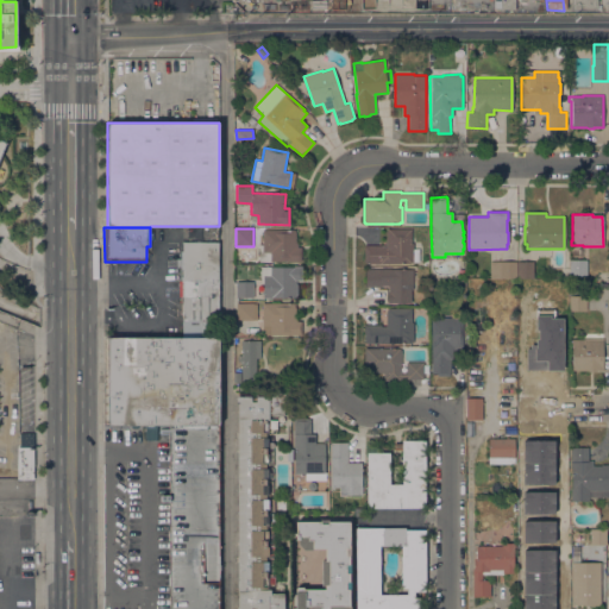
[(380,264),(364,264),(364,245),(385,245),(385,231),(387,231),(387,228),(412,228),(412,243),(413,243),(413,249),(419,249),(419,262),(412,262),(412,264),(380,264)]
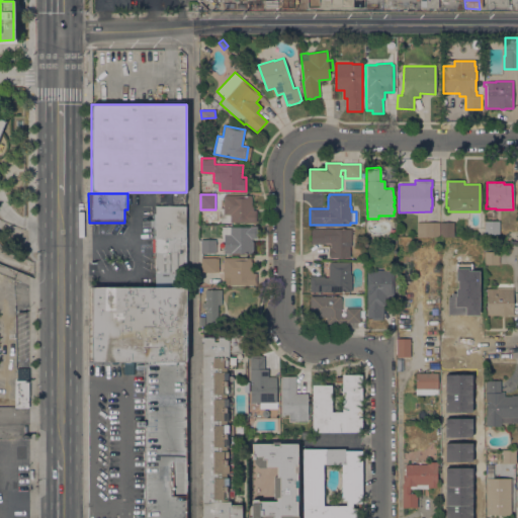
[(221,207),(224,207),(224,195),(252,195),(252,206),(253,206),(253,210),(257,210),(257,222),(230,223),(221,223),(221,207)]
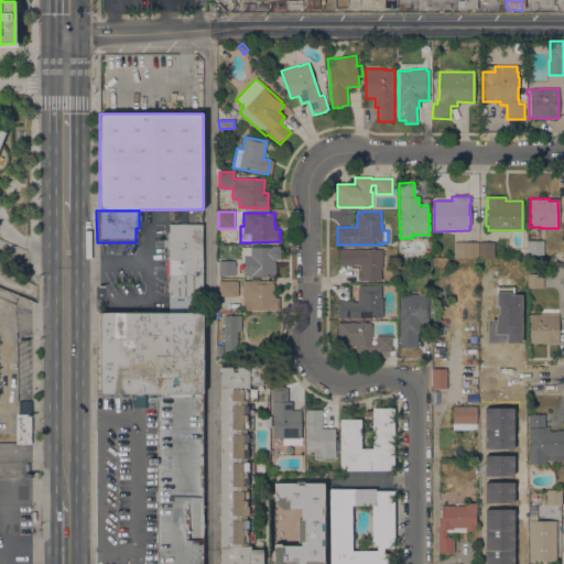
[(191,313),(169,312),(169,260),(167,260),(167,247),(164,247),(164,239),(167,239),(167,232),(169,232),(169,224),(202,224),(202,295),(191,295),(191,313)]
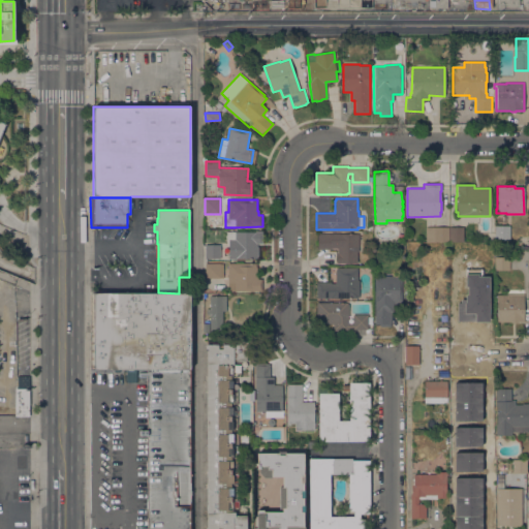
[(509,225),(509,239),(494,239),(494,225),(509,225)]
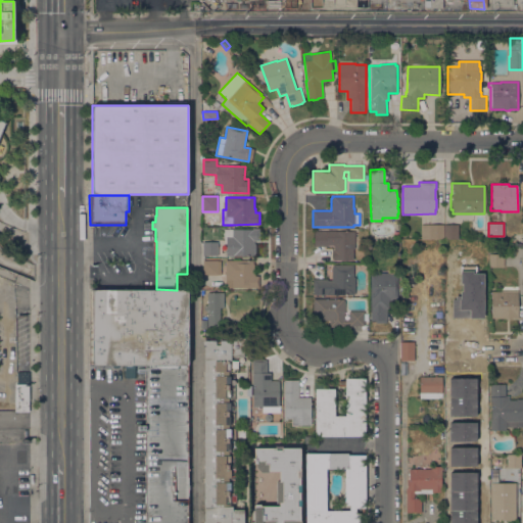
[(443,225),(443,239),(421,239),(420,225),(443,225)]
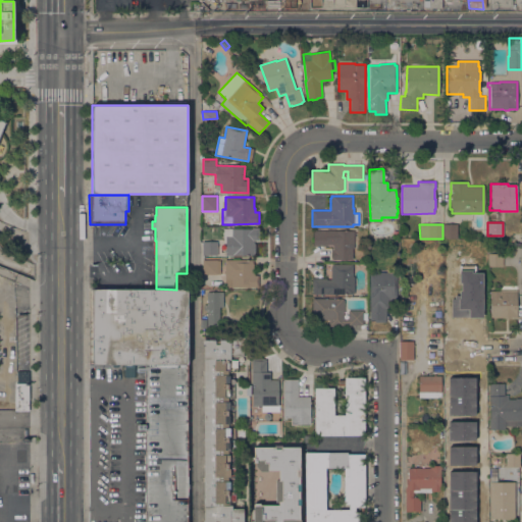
[(457,239),(444,239),(444,224),(457,224),(457,239)]
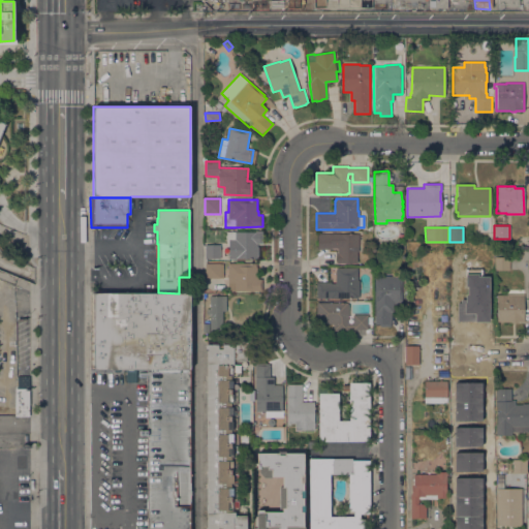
[(255,231),(261,231),(261,244),(257,243),(257,247),(258,247),(258,256),(257,256),(257,258),(237,258),(237,259),(228,259),(228,246),(227,246),(225,239),(225,236),(225,232),(225,231),(255,231)]
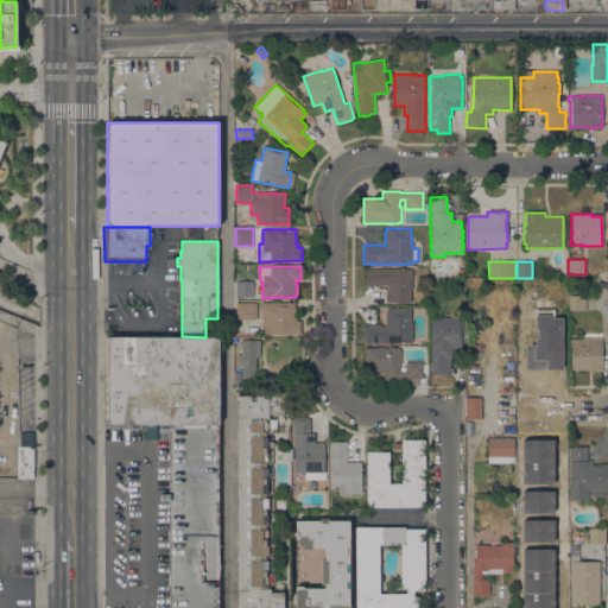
[(387,302),(387,285),(380,285),(380,286),(365,286),(365,267),(391,267),(391,268),(412,268),(412,289),(411,289),(411,302),(387,302)]
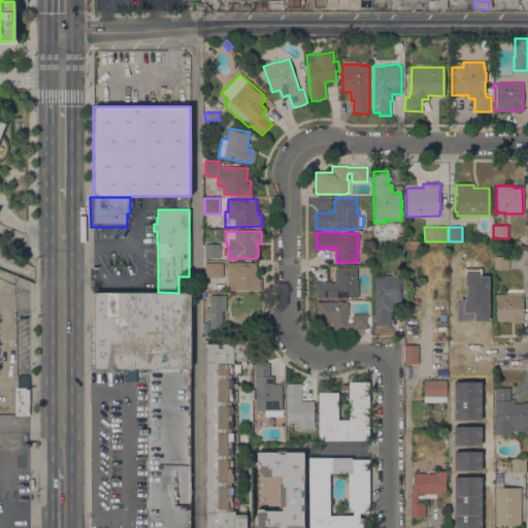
[(220,258),(212,258),(212,260),(207,260),(207,258),(205,258),(204,244),(219,244),(220,258)]
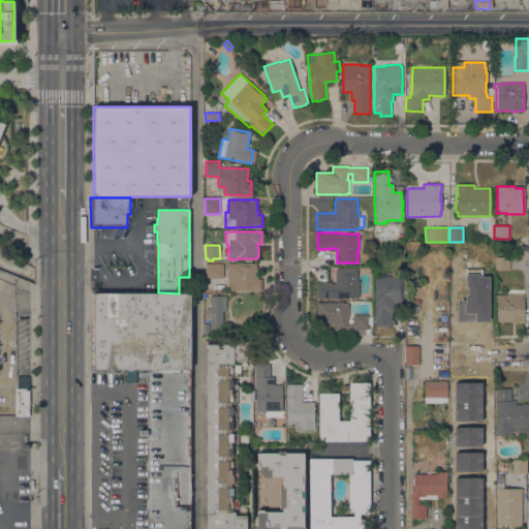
[(494,270),(494,257),(509,257),(509,270),(494,270)]
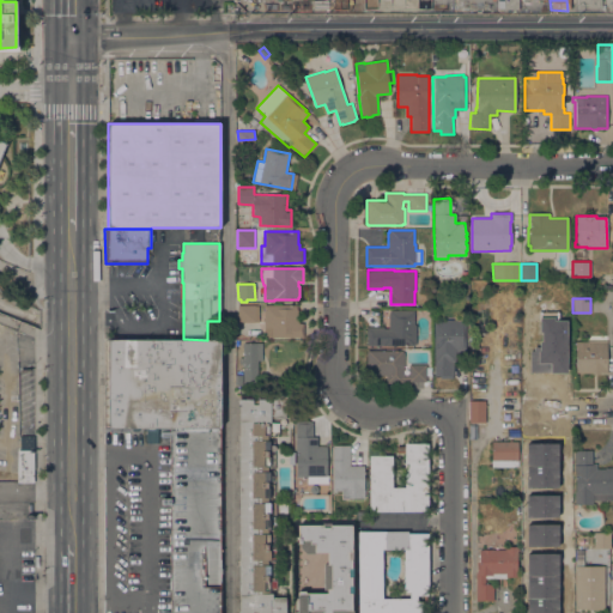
[(255,304),(255,305),(259,305),(259,322),(255,322),(237,322),(237,305),(255,304)]
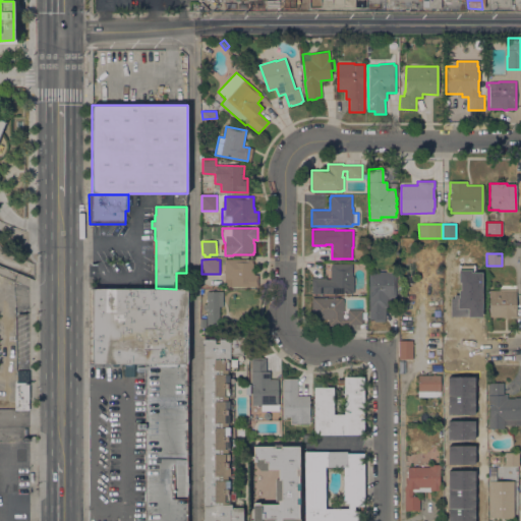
[(224,259),(252,259),(252,263),(252,271),(254,271),(254,275),(257,275),(257,286),(225,287),(224,259)]
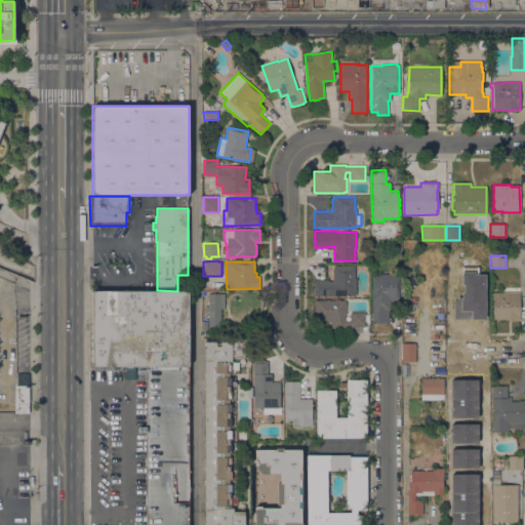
[(315,296),(315,294),(314,294),(314,280),(329,280),(329,281),(332,281),(332,268),(334,268),(334,266),(355,266),(355,278),(357,278),(357,294),(355,294),(355,296),(315,296)]
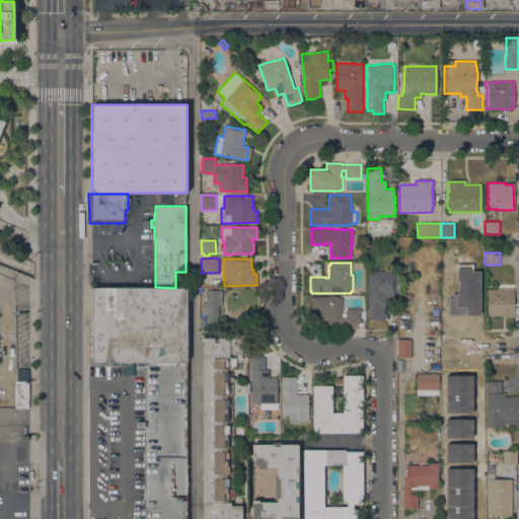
[(394,298),(385,298),(385,306),(383,306),(383,320),(372,320),(372,317),(367,318),(367,273),(377,273),(377,271),(392,271),(392,272),(394,272),(394,298)]
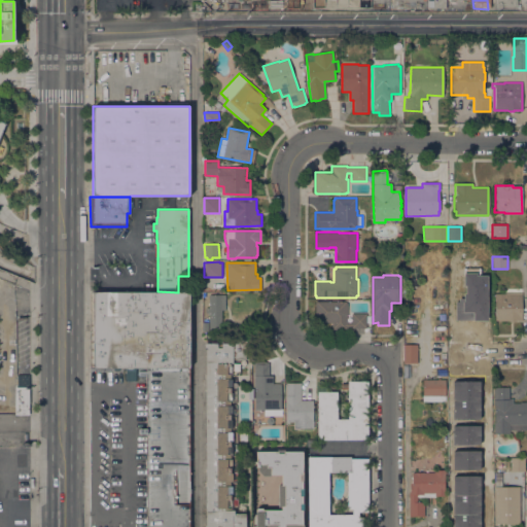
[(495,320),(495,297),(494,297),(494,293),(503,293),(503,288),(522,288),(522,292),(521,292),(522,319),(523,319),(523,320),(502,321),(502,320),(495,320)]
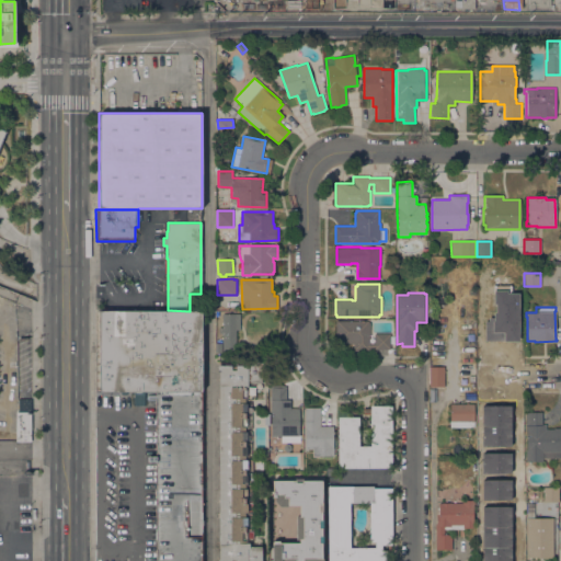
[(201,560),(156,560),(156,462),(148,462),(148,456),(156,456),(156,392),(100,392),(100,311),(168,310),(190,311),(201,311),(201,560)]
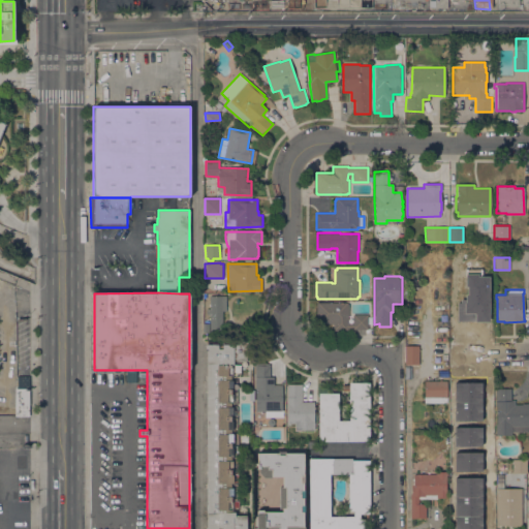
[(226,311),(222,311),(222,332),(204,332),(204,322),(210,322),(210,316),(208,316),(208,314),(207,314),(207,309),(210,309),(210,296),(226,296),(226,311)]
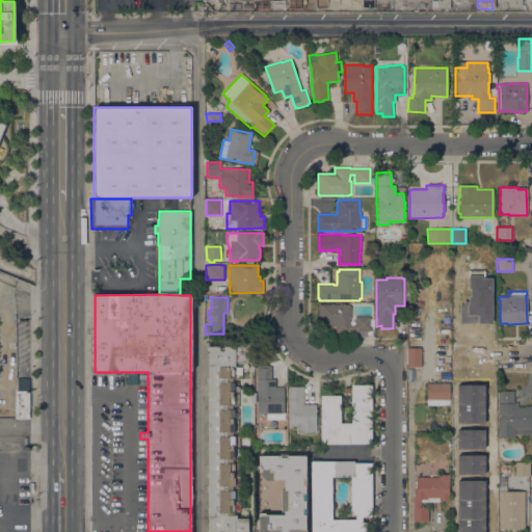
[(318,304),(349,304),(349,306),(351,306),(350,318),(350,325),(354,325),(354,316),(370,316),(370,330),(351,330),(351,333),(335,333),(335,326),(318,326),(318,304)]
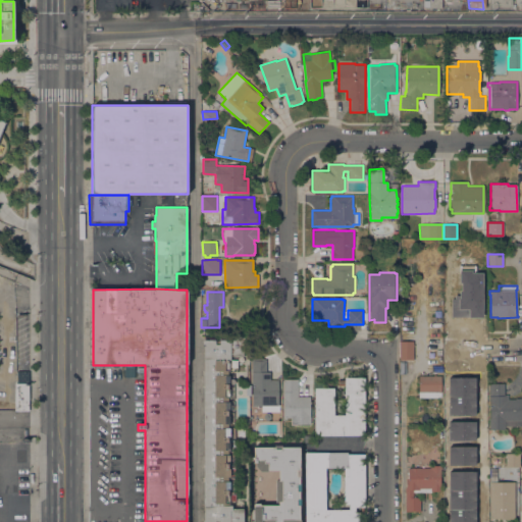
[(203,360),(204,360),(204,344),(203,344),(203,341),(204,341),(204,336),(243,336),(243,356),(230,356),(230,360),(227,360),(227,362),(229,362),(229,370),(228,370),(228,375),(229,375),(229,383),(227,383),(227,388),(229,388),(229,397),(227,397),(227,402),(229,402),(229,410),(228,410),(228,415),(229,415),(229,424),(228,424),(228,428),(229,428),(229,436),(228,436),(228,441),(229,441),(229,451),(227,451),(227,455),(229,455),(229,463),(228,463),(228,469),(229,469),(229,477),(227,477),(227,481),(229,481),(229,489),(228,489),(228,494),(229,494),(229,503),(228,503),(228,506),(231,506),(231,509),(243,509),(243,519),(246,519),(246,521),(203,521),(204,521),(204,506),(203,506),(203,360)]
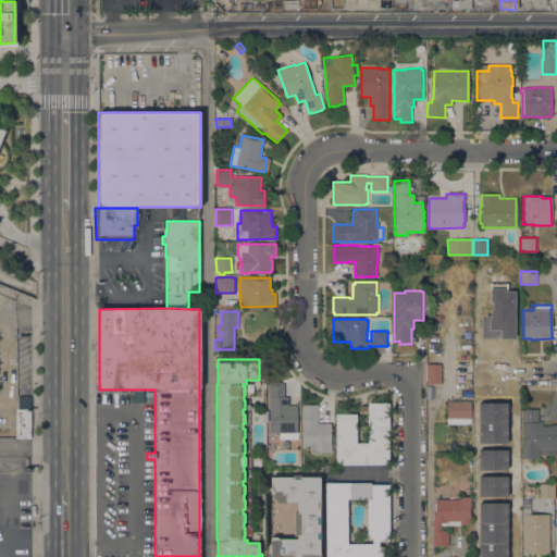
[(425,363),(440,363),(440,382),(425,383),(425,363)]
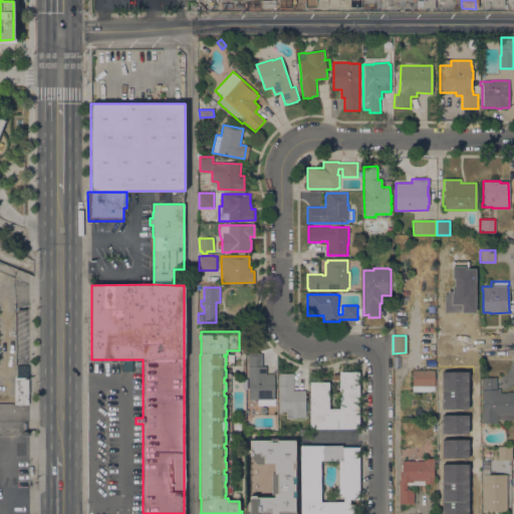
[(248,353),(250,353),(250,352),(260,352),(260,353),(262,353),(262,366),(266,366),(266,373),(274,373),(274,399),(275,399),(275,406),(257,405),(258,400),(249,400),(249,392),(247,392),(247,390),(247,379),(248,353)]
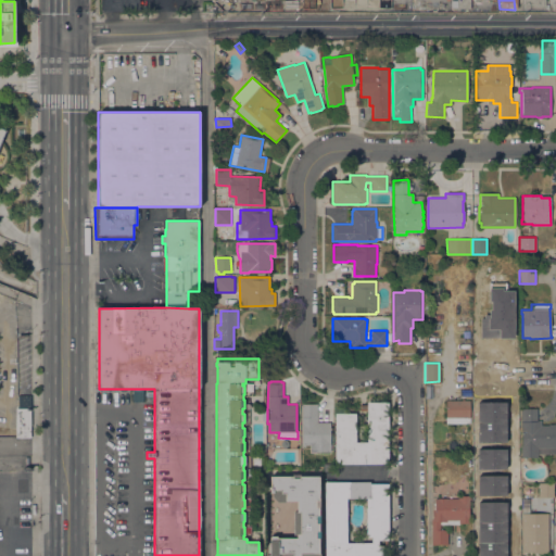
[(15,408),(17,408),(17,395),(30,395),(30,406),(30,411),(29,411),(30,438),(15,438),(15,408)]
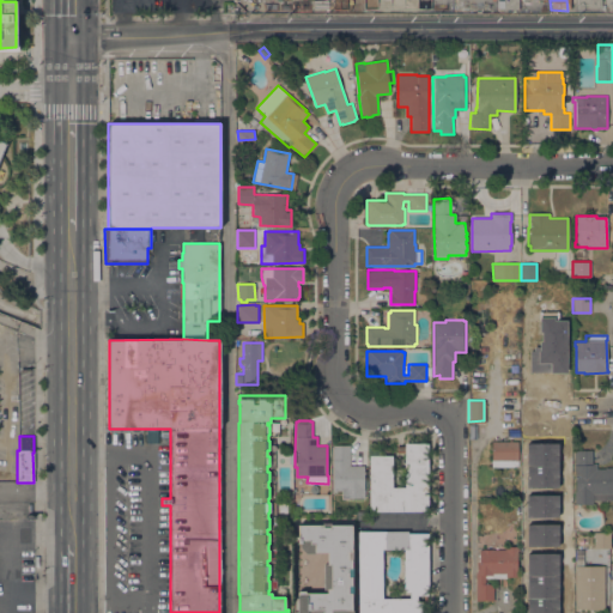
[(519,442),(519,460),(492,461),(492,442),(519,442)]
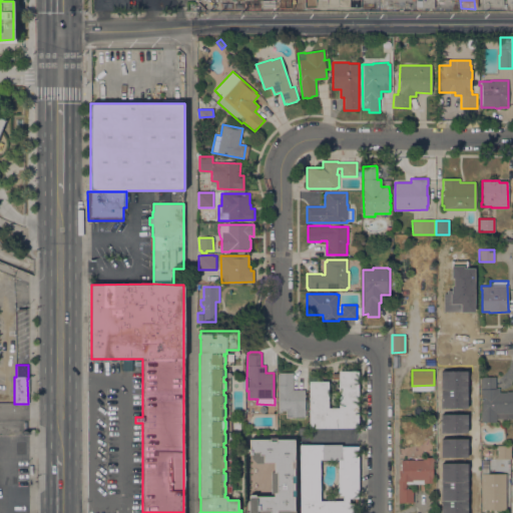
[(440,371),(440,512),(466,512),(466,370),(440,371)]
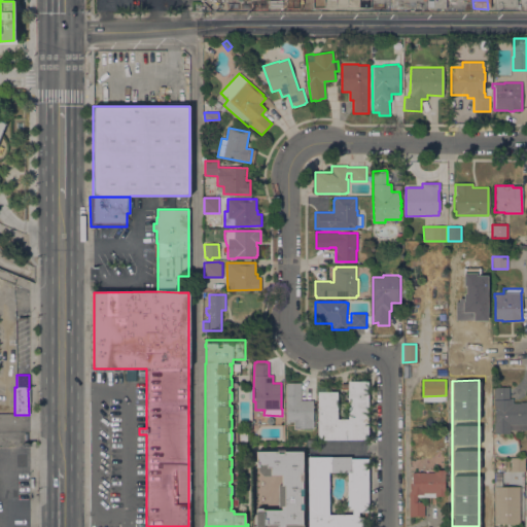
[(337,392),(337,419),(348,419),(348,381),(367,381),(367,440),(318,440),(318,392),(337,392)]
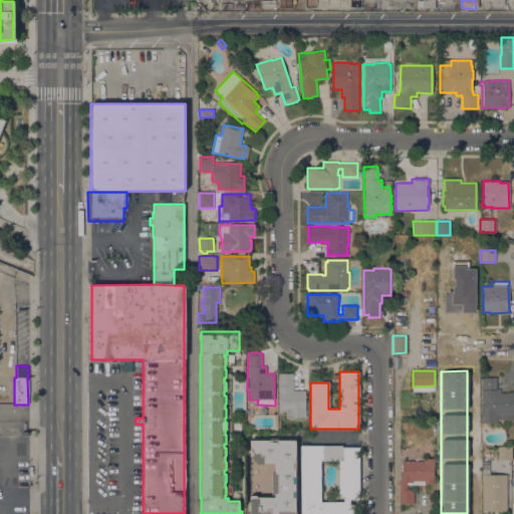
[(305,419),(288,419),(288,408),(279,408),(279,373),(293,373),(293,391),(305,391),(305,419)]
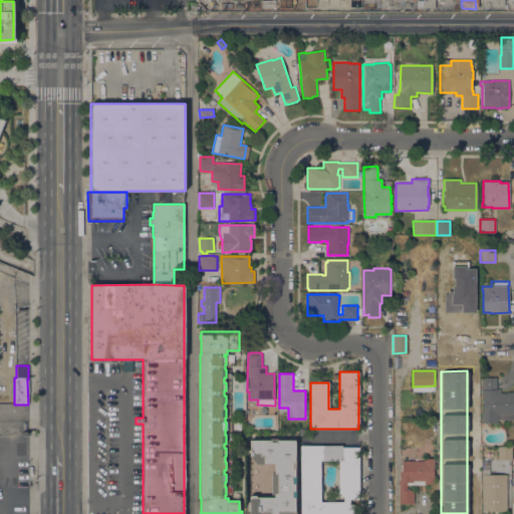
[(513,392),(513,420),(497,420),(497,423),(482,423),(482,412),(482,395),(482,377),(496,377),(496,389),(500,389),(500,394),(507,394),(507,392),(513,392)]
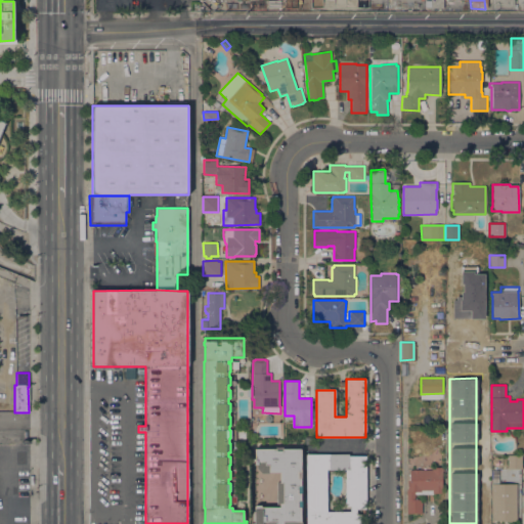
[(300,522),(301,522),(301,523),(254,523),(254,506),(260,505),(260,507),(279,507),(279,505),(275,504),(275,481),(279,481),(278,474),(263,475),(255,469),(255,449),(275,449),(275,447),(282,447),(282,449),(300,449),(300,522)]
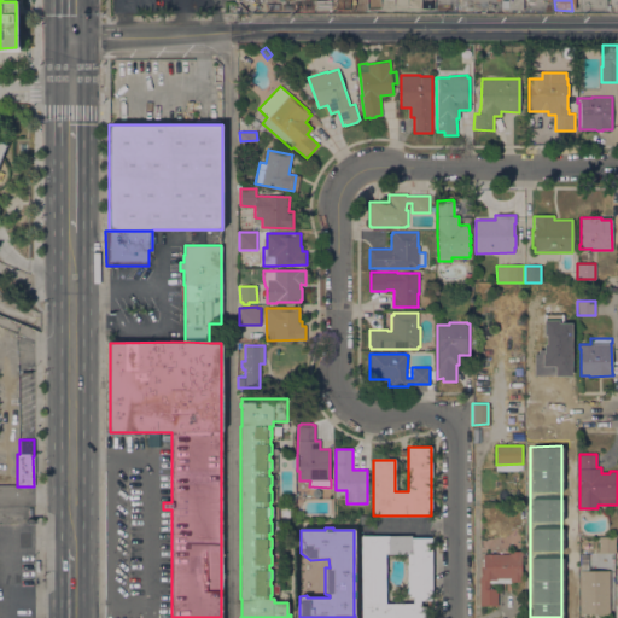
[(361,617),(361,536),(410,536),(410,538),(431,537),(431,600),(420,600),(420,606),(425,606),(425,617),(361,617)]
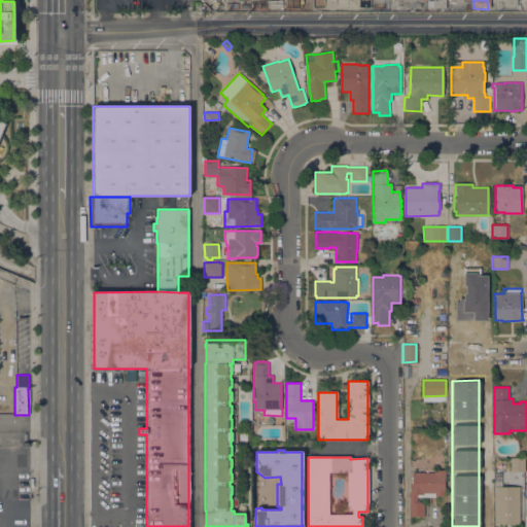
[(510,458),(524,458),(524,472),(510,472),(510,458)]
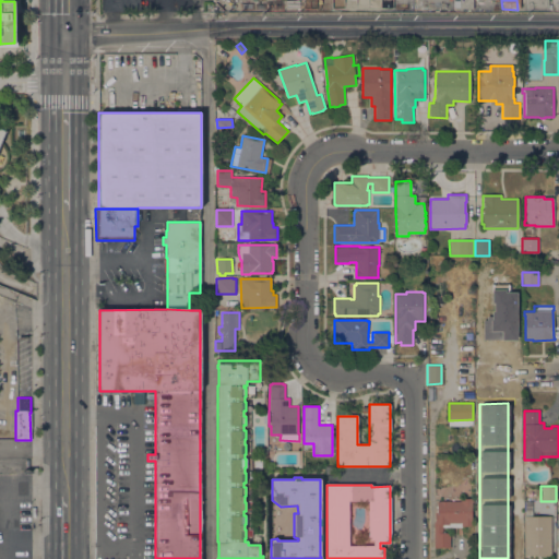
[(460,501),(460,499),(473,499),(472,526),(461,526),(461,527),(442,527),(442,533),(450,533),(450,548),(433,548),(433,522),(435,522),(435,512),(437,512),(437,501),(460,501)]
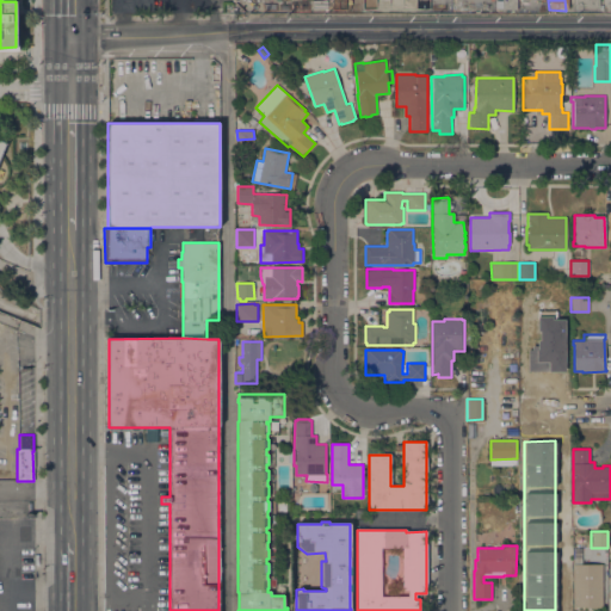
[(571,565),(603,565),(603,609),(572,609),(571,565)]
